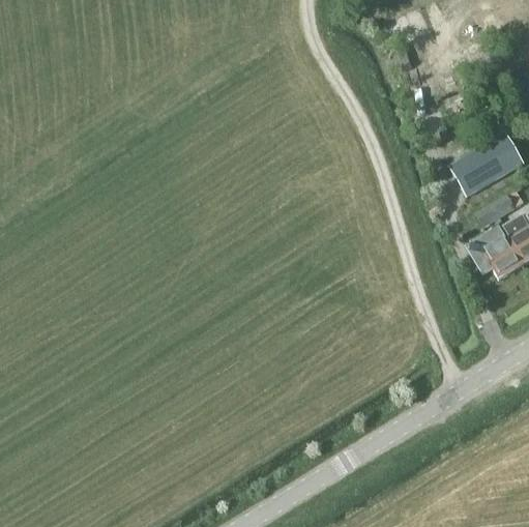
[(442,125),(434,130),(440,140),(447,135),(442,125)]
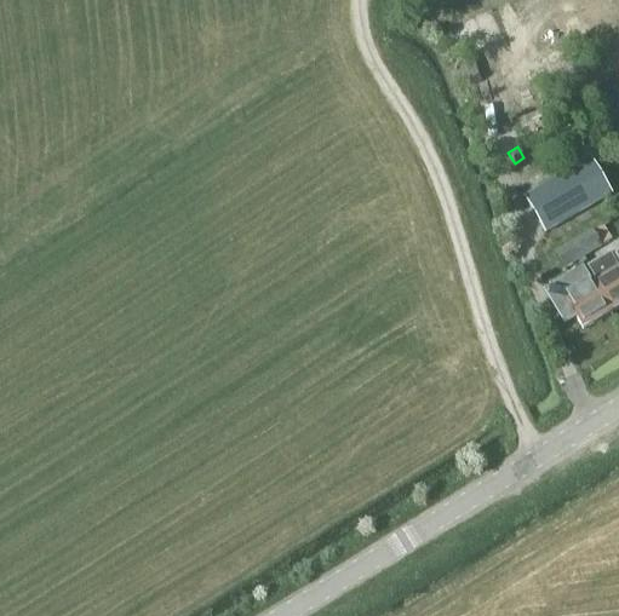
[(609,178),(605,171),(578,166),(572,170),(571,168),(559,176),(552,166),(520,184),(526,195),(523,196),(544,232),(580,211),(583,217),(595,209),(592,203),(615,189),(609,178)]
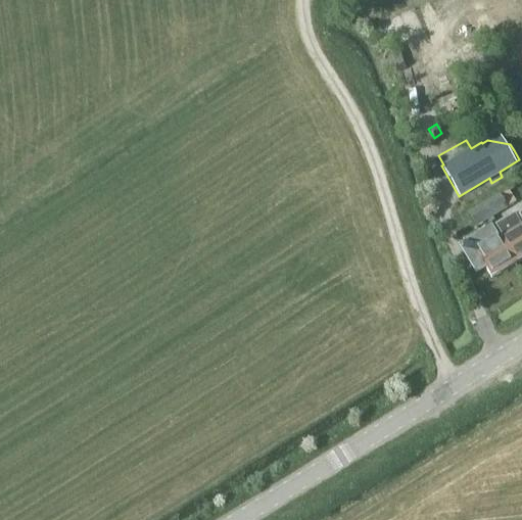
[(481,204),(490,221),(494,219),(492,216),(509,205),(502,193),(481,204)]
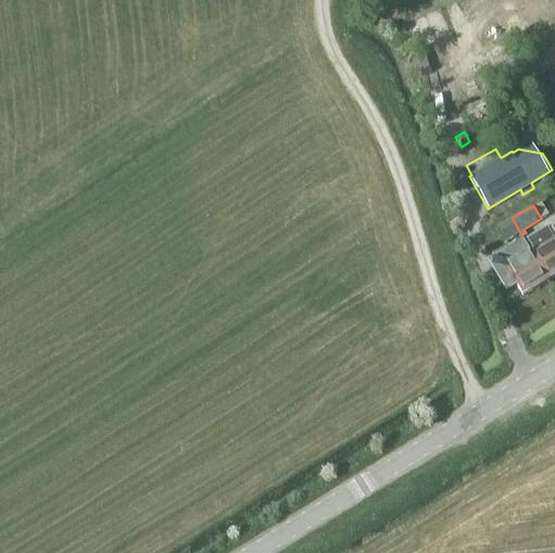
[(505,206),(482,220),(489,231),(491,229),(512,217),(505,206)]
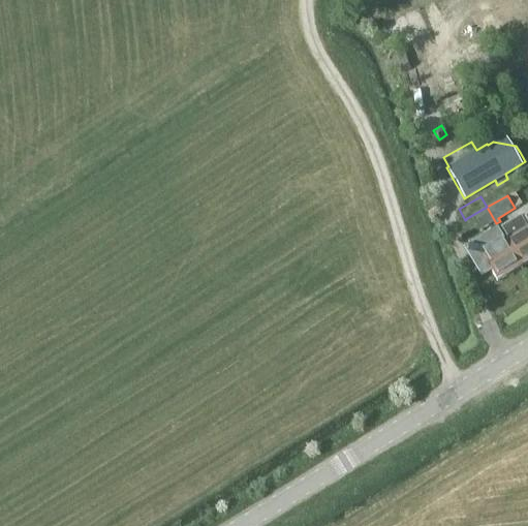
[(496,223),(487,207),(467,218),(475,231),(491,223),(492,225),(496,223)]
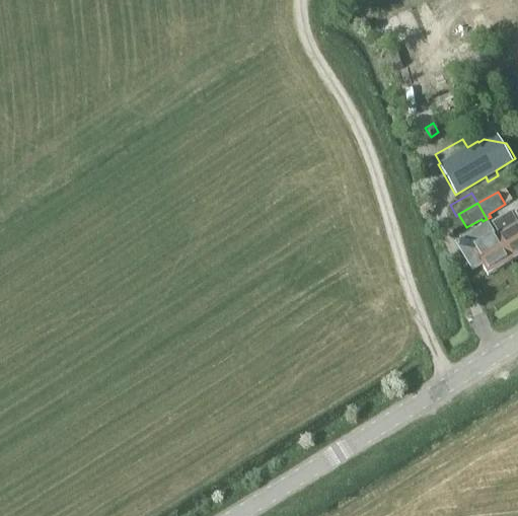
[(490,223),(495,232),(511,259),(517,253),(517,220),(517,218),(514,220),(509,212),(490,223)]
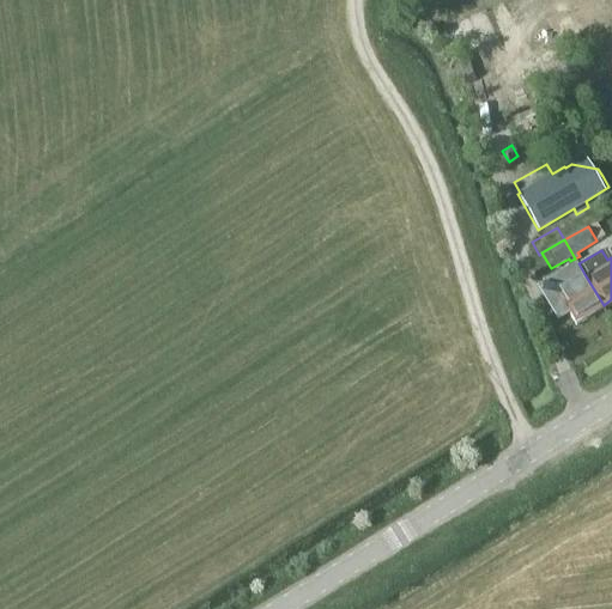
[(604,305),(585,274),(558,290),(577,321),(604,305)]
